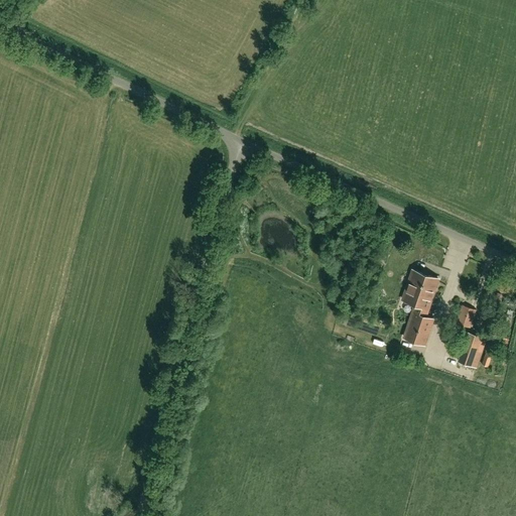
[(438,279),(412,270),(402,299),(416,304),(414,312),(412,312),(404,337),(424,344),(433,319),(424,316),(427,307),(428,308),(438,279)]
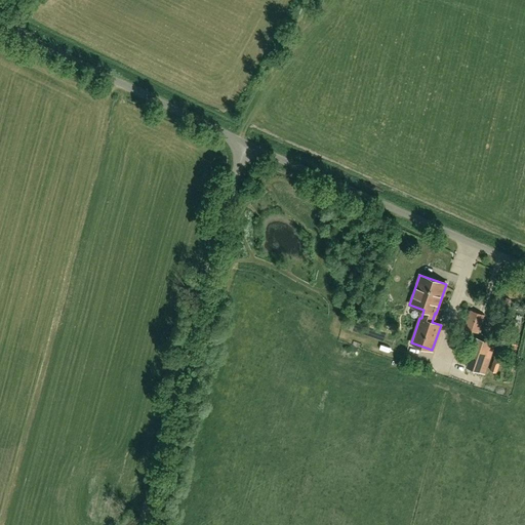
[(484,315),(471,311),(465,328),(479,332),(484,315)]
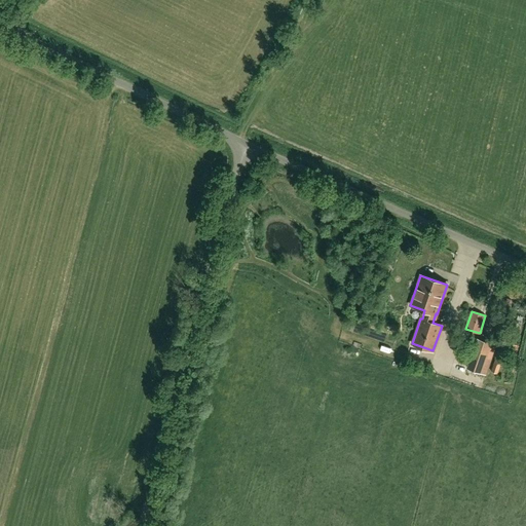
[(496,345),(493,343),(478,338),(467,368),(486,375),(496,345)]
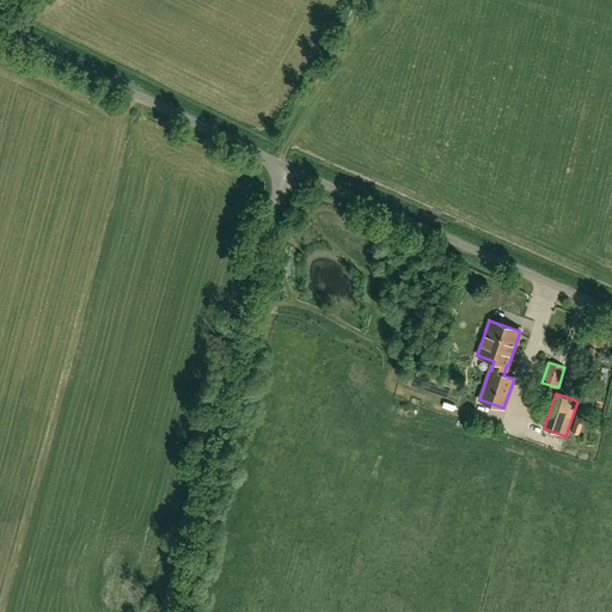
[(588,408),(580,405),(571,433),(580,435),(588,408)]
